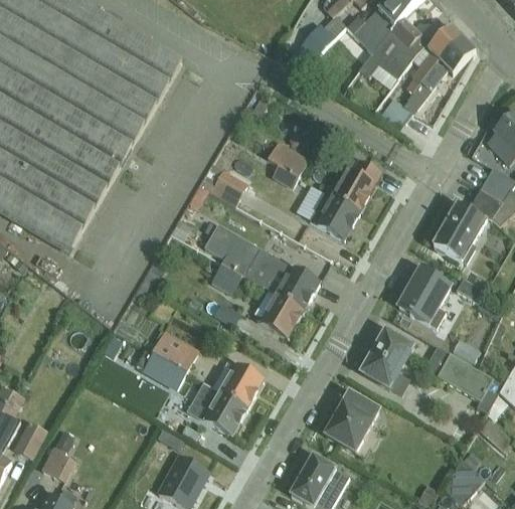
[(186,65),(71,0),(0,0),(0,210),(72,255),(186,65)]
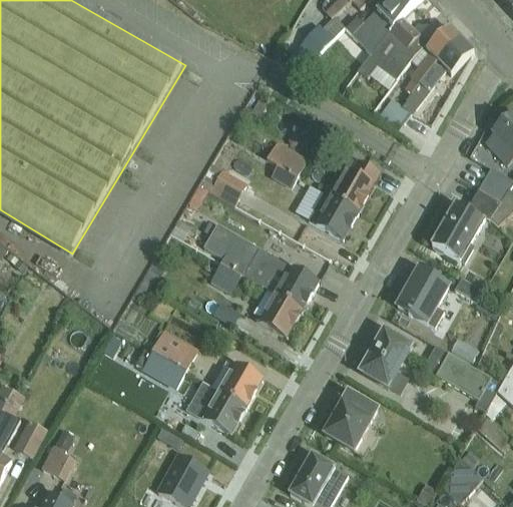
[(330,0),(324,6),(332,15),(325,23),(361,61),(391,22),(414,0),(330,0)]
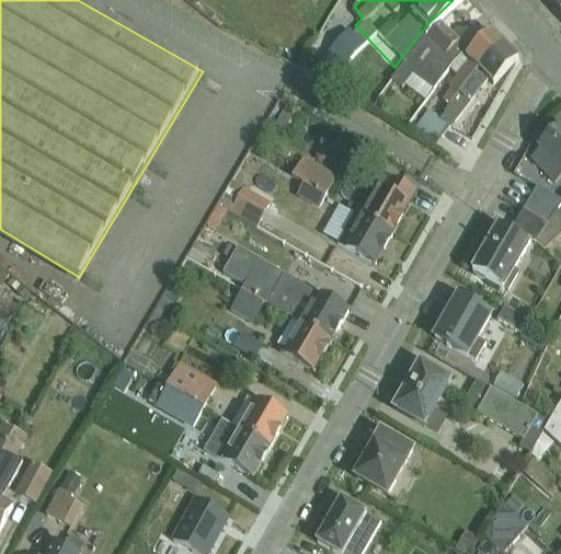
[(490,25),(466,46),(491,74),(515,53),(490,25)]
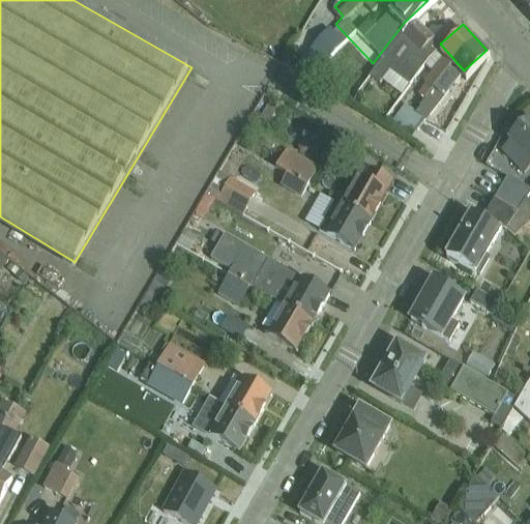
[(529,113),(507,133),(529,158),(529,113)]
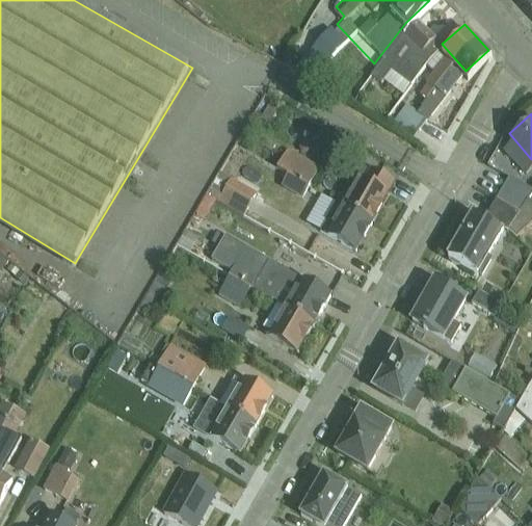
[(288,172),(283,183),(304,193),(321,161),(288,146),(277,166),(288,172)]
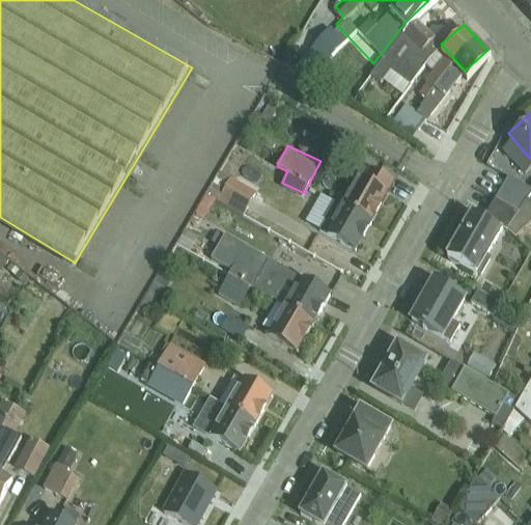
[(352,168),(335,196),(370,216),(386,188),(352,168)]
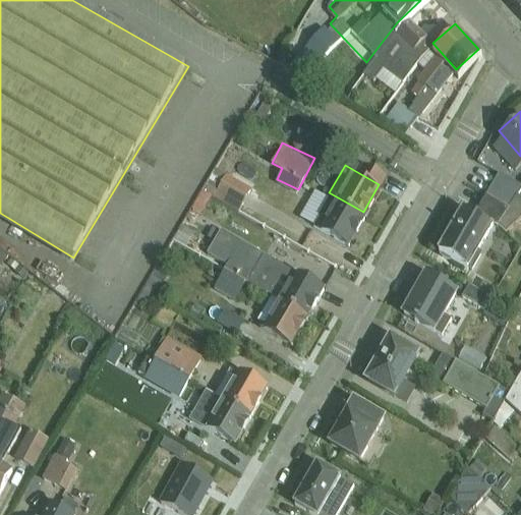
[(476,202),(497,219),(520,188),(520,183),(504,169),(476,202)]
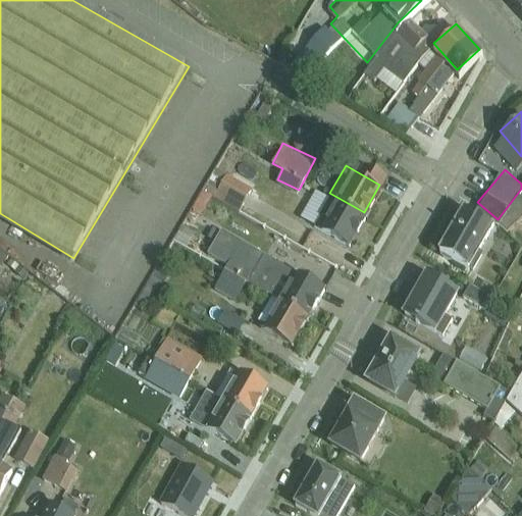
[(244,200),(252,186),(228,170),(219,185),(244,200)]
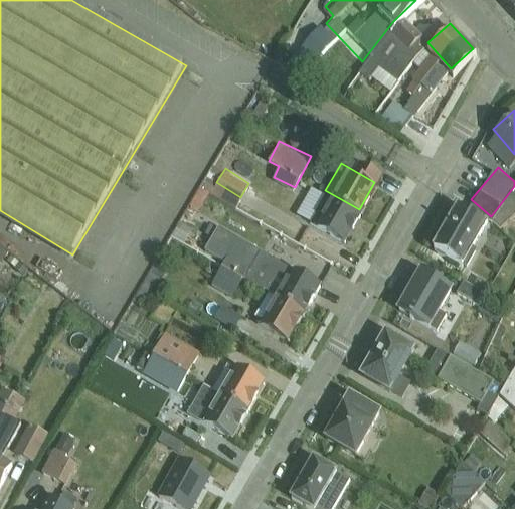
[(325,190),(308,220),(341,239),(359,209),(325,190)]
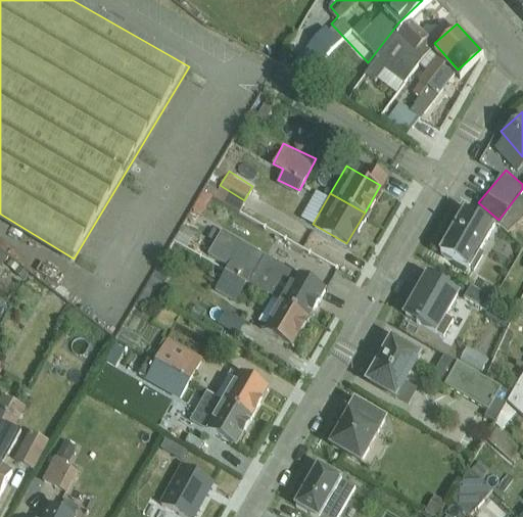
[(462,204),(439,245),(471,262),(493,222),(462,204)]
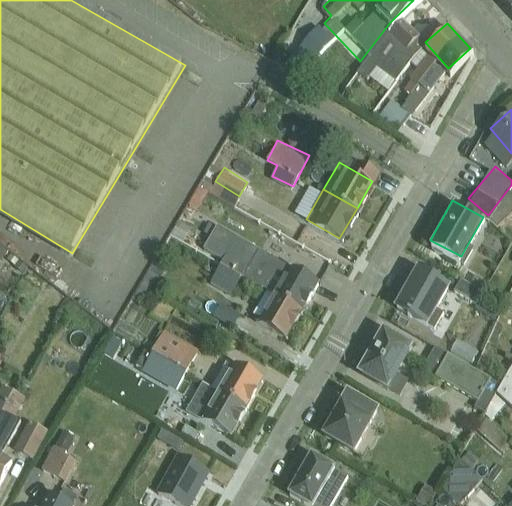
[(215,235),(208,254),(222,259),(229,241),(215,235)]
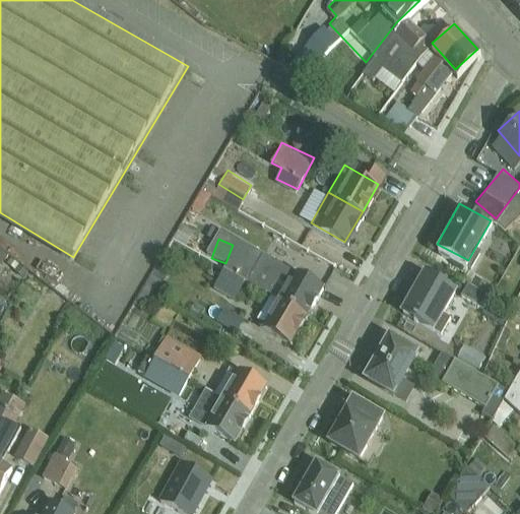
[(295,266),(262,249),(247,277),(279,295),(295,266)]
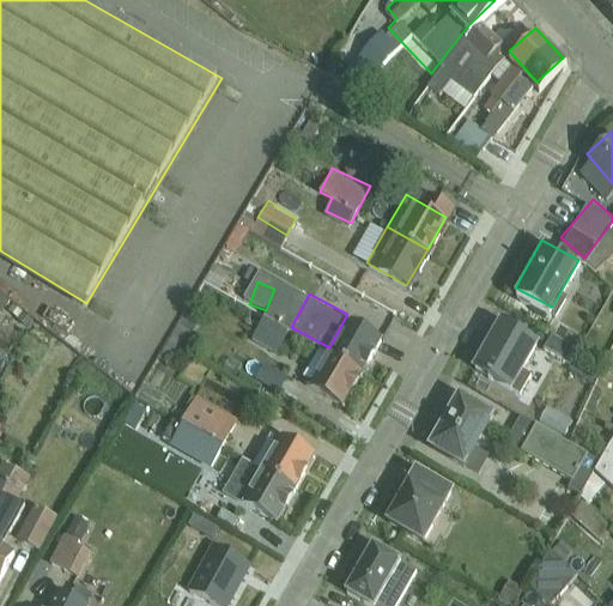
[(381,332),(347,314),(329,347),(363,365),(381,332)]
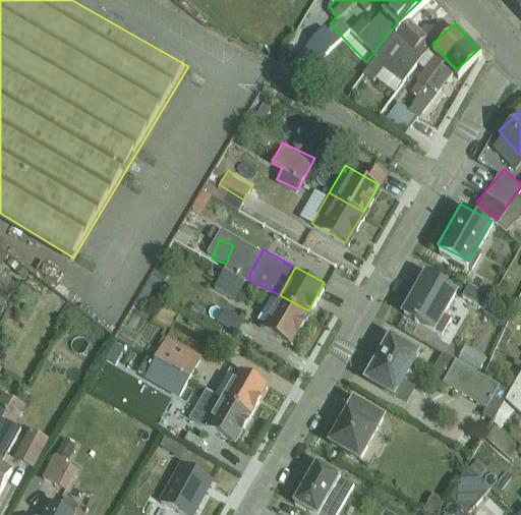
[(423,270),(402,310),(432,327),(455,287),(423,270)]
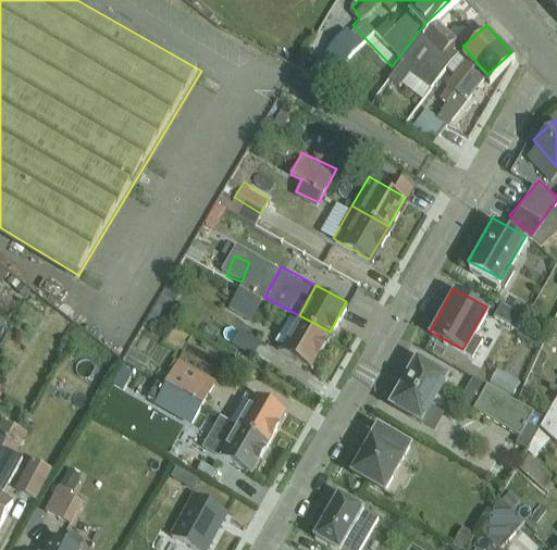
[(517,323),(522,312),(500,300),(495,311),(517,323)]
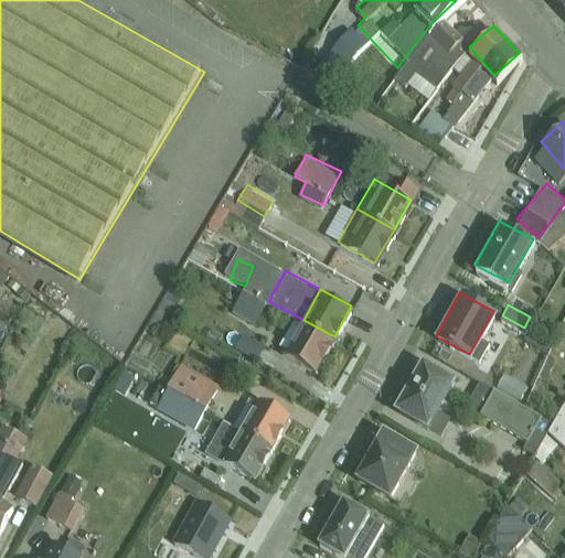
[(334,336),(304,320),(287,352),(318,368),(334,336)]
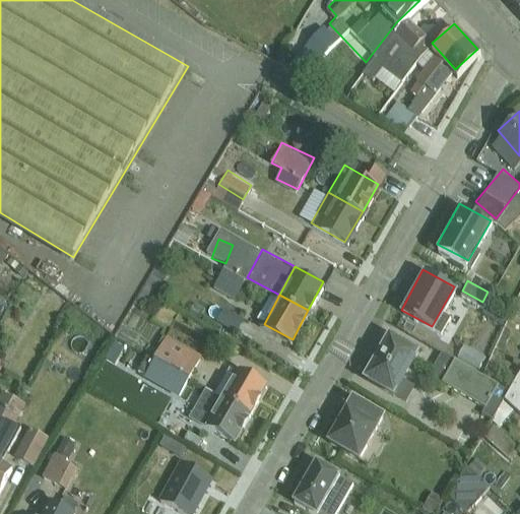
[(221,308),(216,317),(236,328),(241,318),(221,308)]
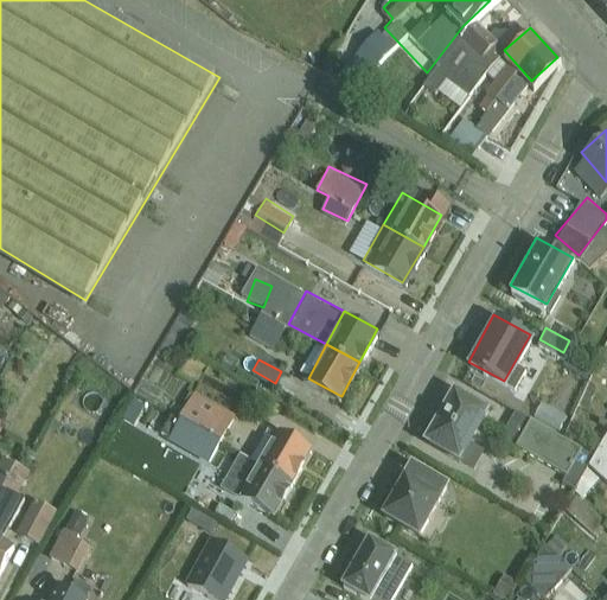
[(452,384),(423,436),(460,457),(490,404),(452,384)]
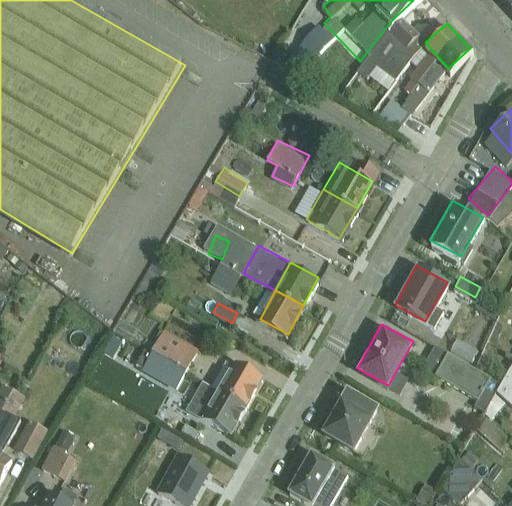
[(199,347),(161,326),(149,348),(186,369),(199,347)]
